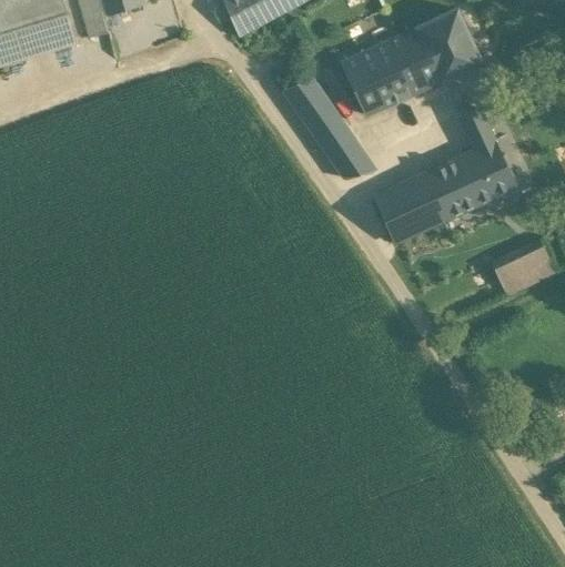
[(66,0),(0,0),(0,67),(79,43),(66,0)]
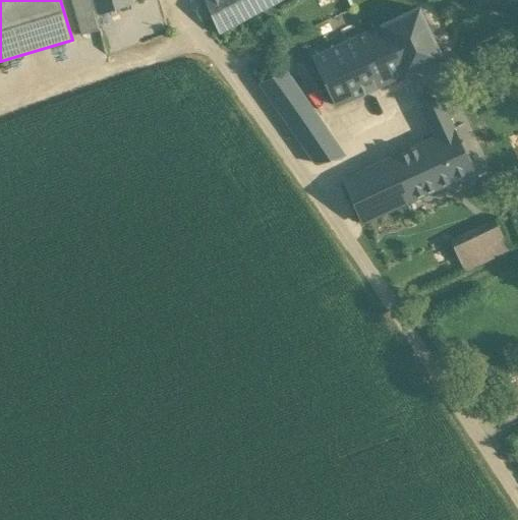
[(97,14),(93,0),(76,0),(87,35),(102,31),(97,14)]
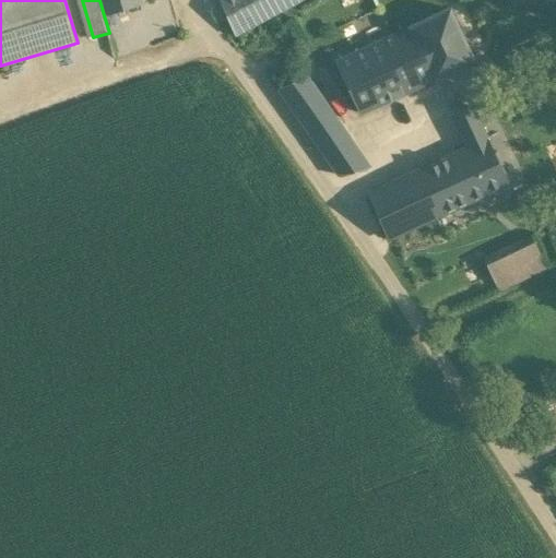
[(134,0),(99,0),(104,15),(137,6),(134,0)]
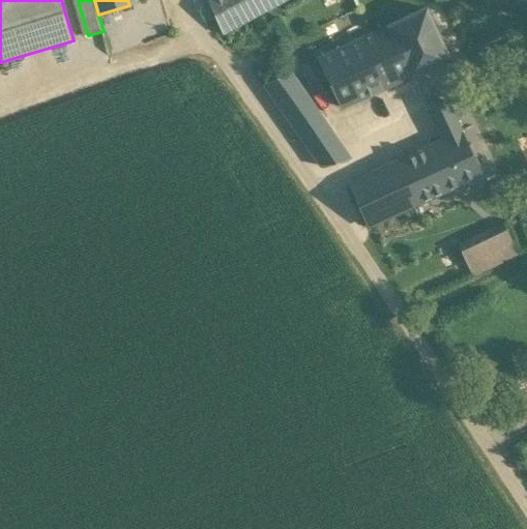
[(210,0),(225,35),(289,0),(210,0)]
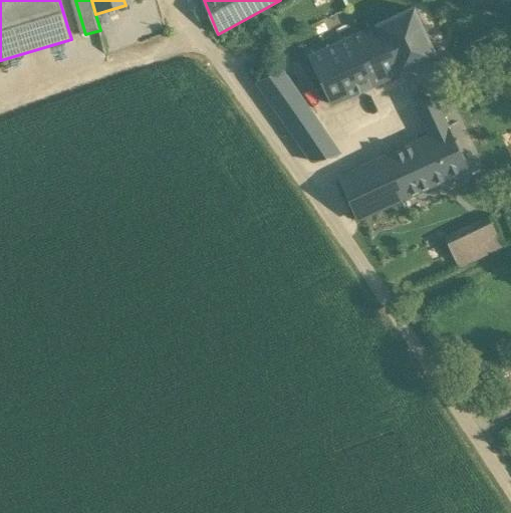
[(416,9),(378,26),(379,27),(401,74),(402,75),(438,58),(416,9)]
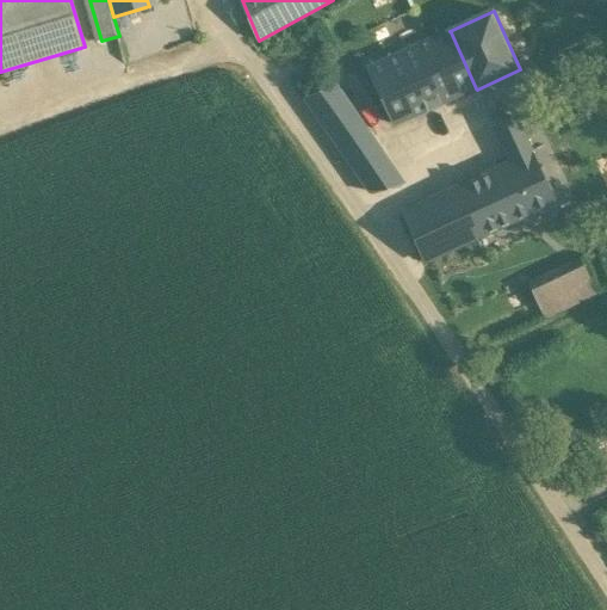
[(451,32),(370,69),(396,125),(476,88),(451,32)]
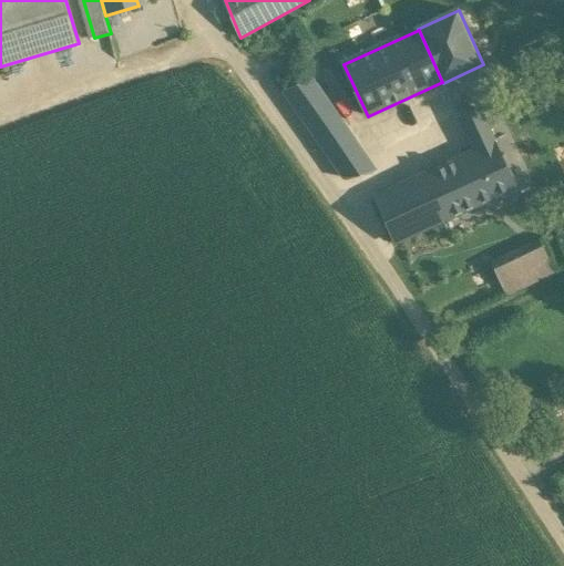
[(346,125),(314,78),(284,91),(318,140),(346,125)]
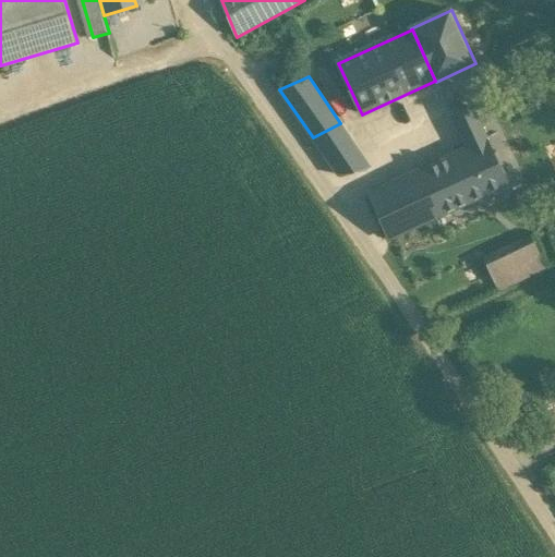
[(470,147),(370,194),(390,240),(509,184),(473,108),(456,116),(470,147)]
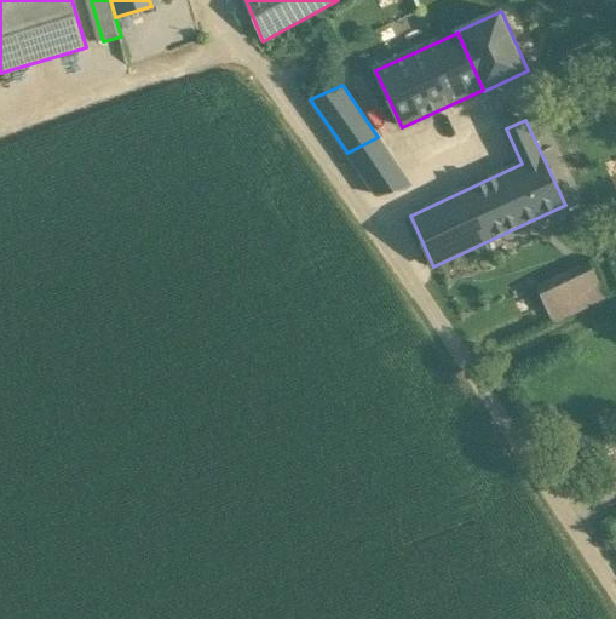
[(378,137),(347,153),(378,196),(413,188),(378,137)]
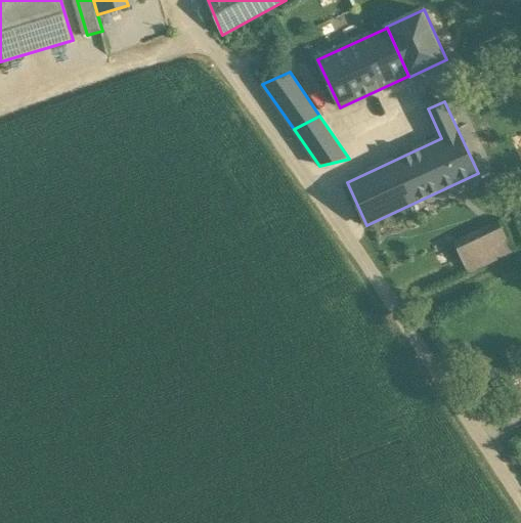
[(501,222),(456,244),(470,273),(514,253),(501,222)]
